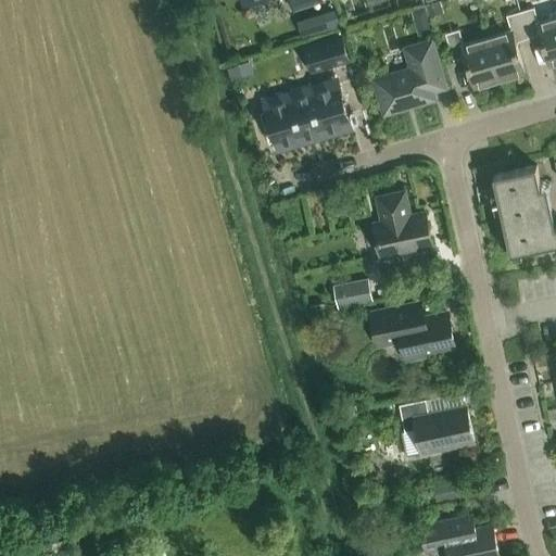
[(440,0),(427,3),(430,15),(444,12),(440,0)]
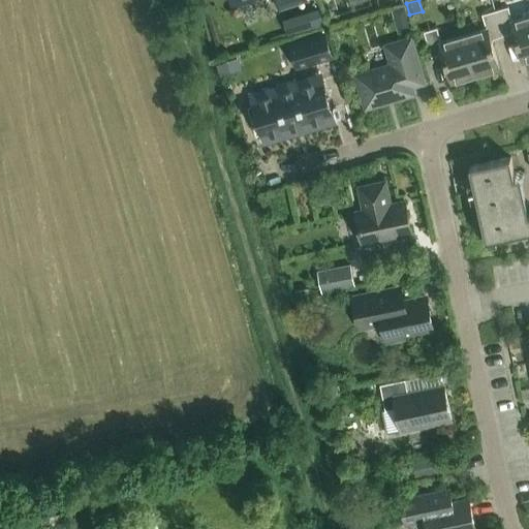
[(405,6),(392,9),(396,22),(408,18),(405,6)]
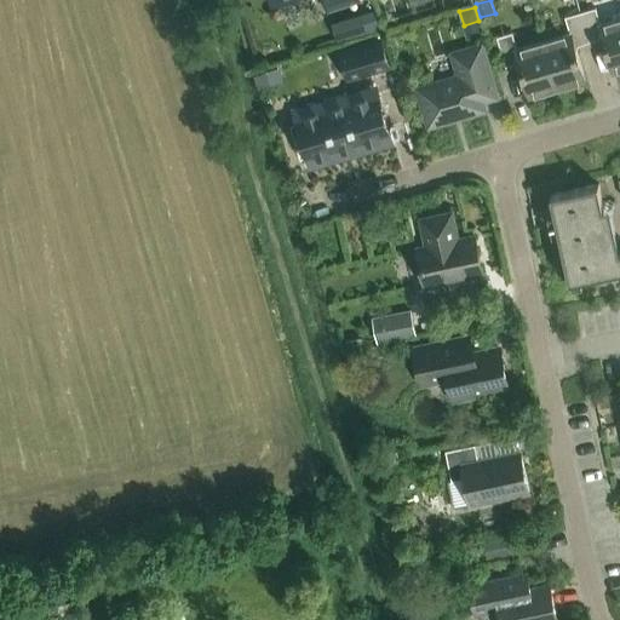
[(581,12),(590,42),(603,39),(613,72),(619,69),(619,18),(601,26),(596,9),(581,12)]
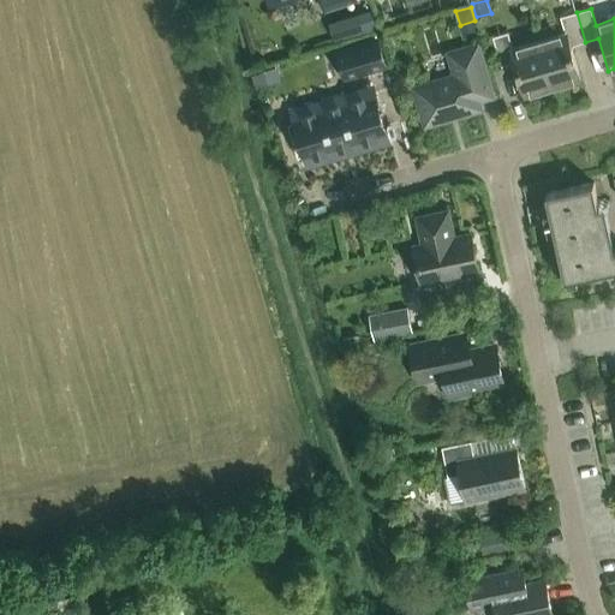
[(539,42),(553,88),(580,79),(571,46),(585,42),(577,12),(561,17),(566,34),(539,42)]
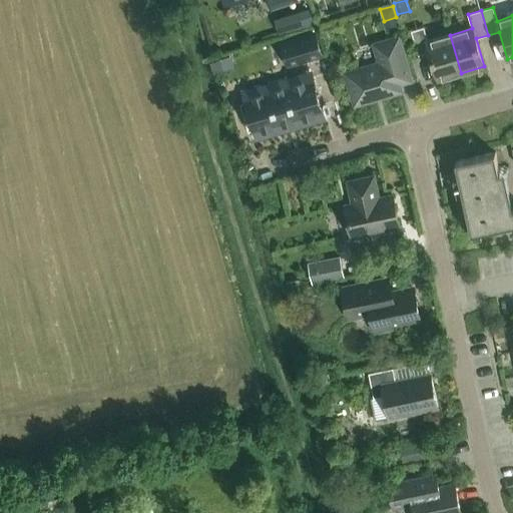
[(303,26),(299,11),(274,18),(279,34),(303,26)]
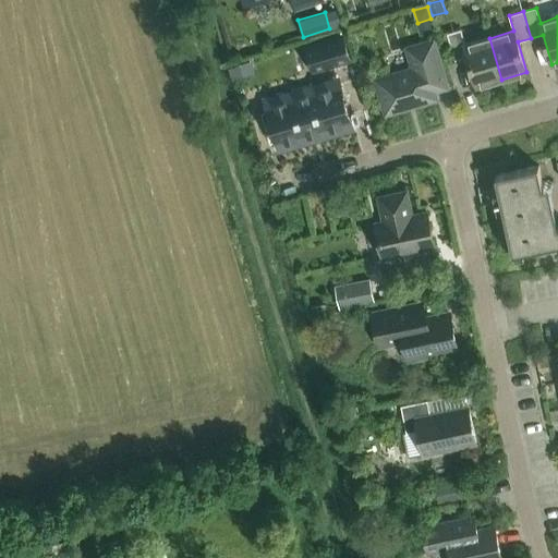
[(476,87),(501,80),(489,38),(465,45),(461,29),(447,34),(456,60),(468,57),(476,87)]
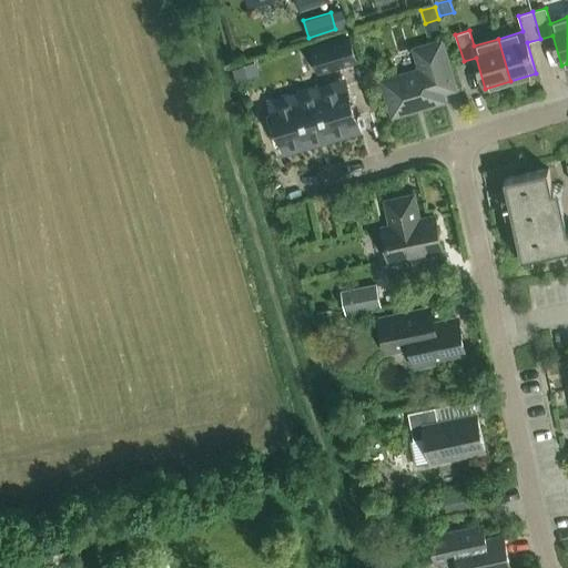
[(310,44),(318,74),(359,62),(351,33),(310,44)]
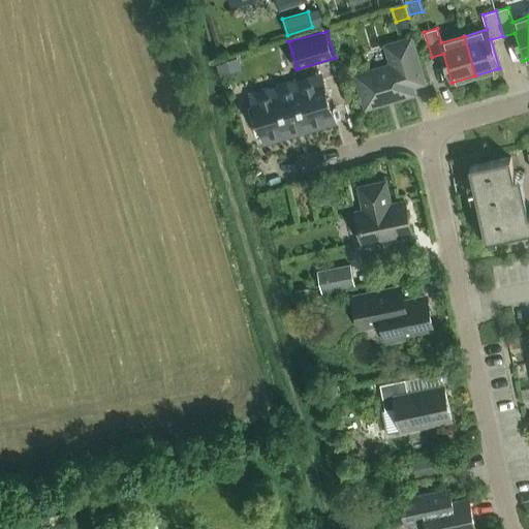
[(411,86),(424,83),(411,39),(386,47),(393,65),(358,75),(366,107),(413,94),(411,86)]
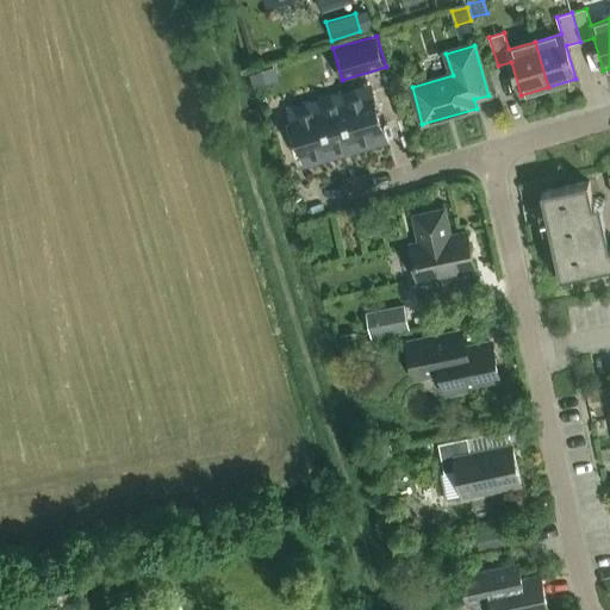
[(305,159),(384,136),(371,93),(342,101),(340,94),(319,100),(322,107),(293,116),(294,122),(288,124),(297,154),(304,153),(305,159)]
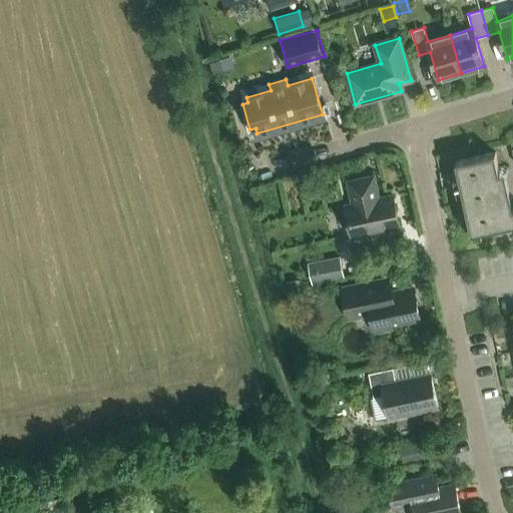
[(512,207),(508,209),(496,152),(456,161),(472,233),(512,223),(512,207)]
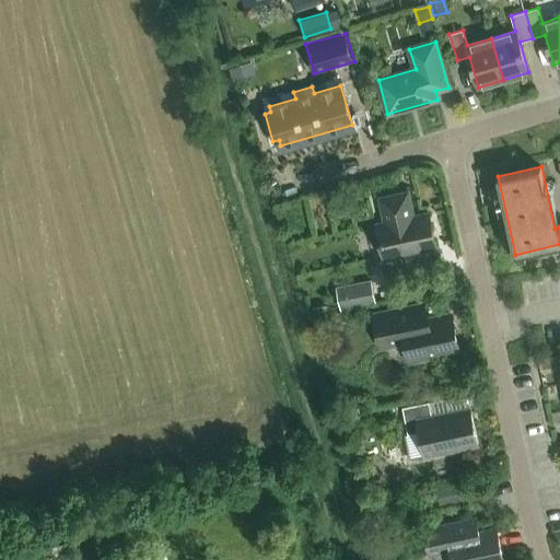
[(377,225),(384,257),(436,246),(429,213),(415,217),(408,191),(380,198),(385,223),(377,225)]
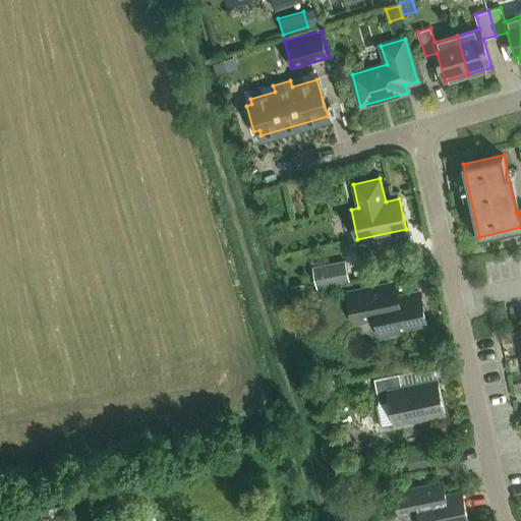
[(346,261),(313,268),(317,290),(350,283),(346,261)]
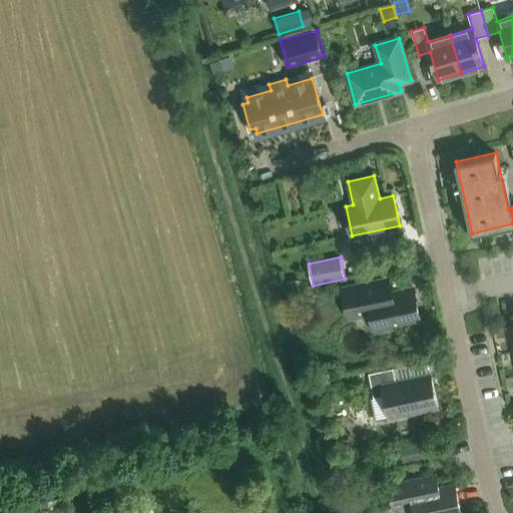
[(300,280),(287,282),(288,288),(294,286),(301,285),(300,280)]
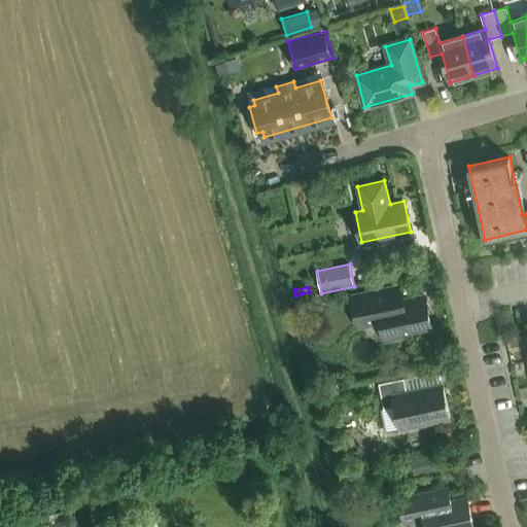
[(385,335),(390,338),(431,329),(425,296),(394,303),(391,288),(358,295),(363,320),(370,323),(382,320),(385,335)]
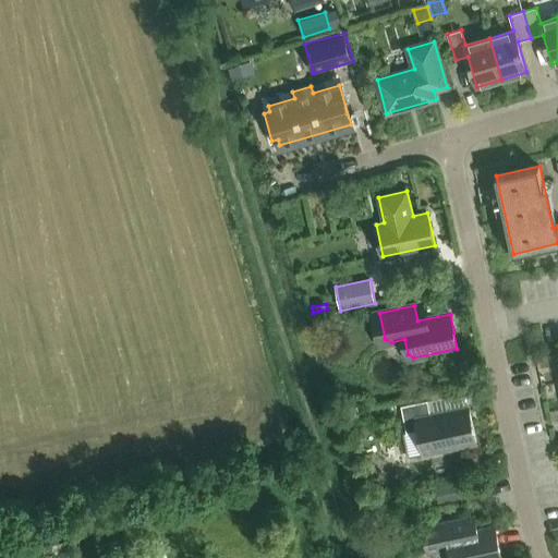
[(327,310),(319,311),(322,320),(327,319),(328,323),(346,319),(343,310),(329,313),(328,310),(327,310)]
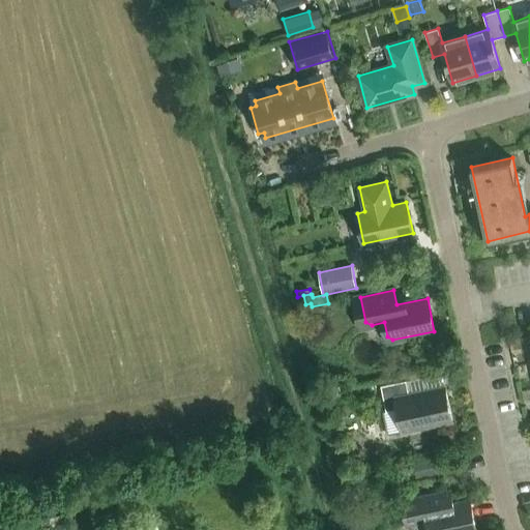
[(402,432),(452,420),(445,386),(409,394),(406,381),(381,386),(386,411),(398,409),(402,432)]
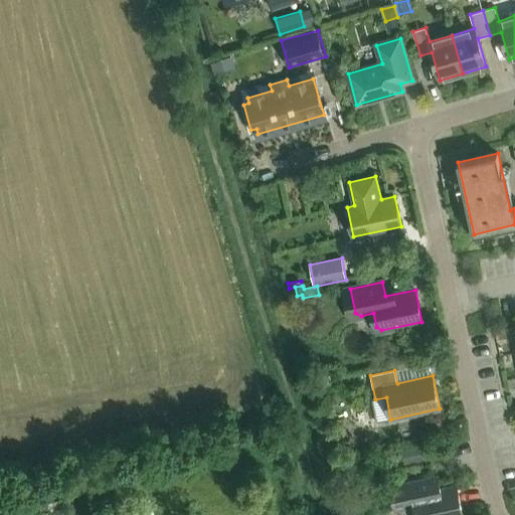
[(425,446),(391,453),(392,459),(402,457),(403,463),(428,458),(425,446)]
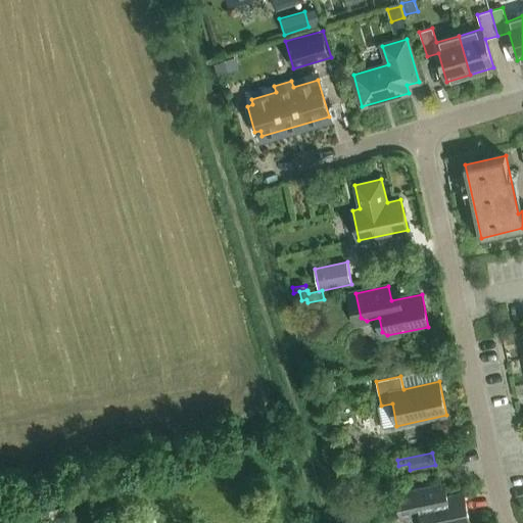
[(422,522),(469,522),(464,493),(446,496),(443,483),(396,493),(401,519),(421,515),(422,522)]
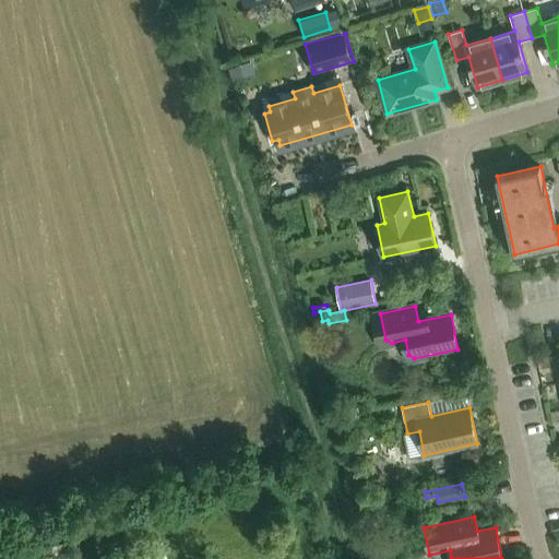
All buildings are outlined.
